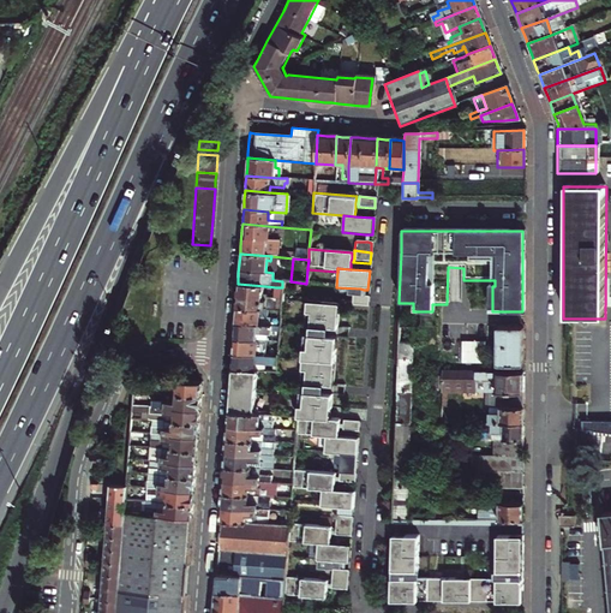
[(265,286),(238,284),(237,295),(235,308),(267,310),(280,311),(282,287),(276,287),(275,299),(268,298),(268,296),(264,296),(265,286)]
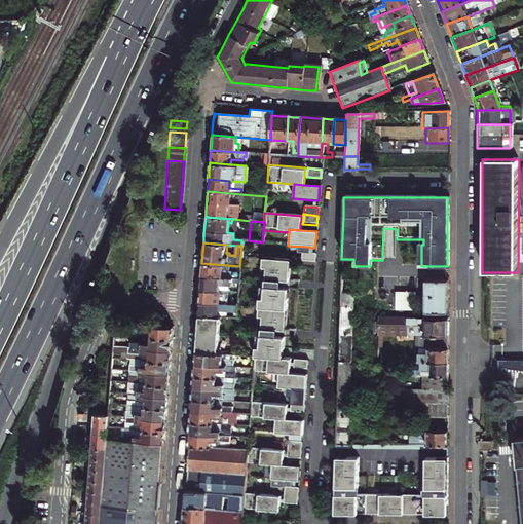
[(288,262),(260,260),(259,269),(263,270),(262,282),(282,284),(286,284),(288,262)]
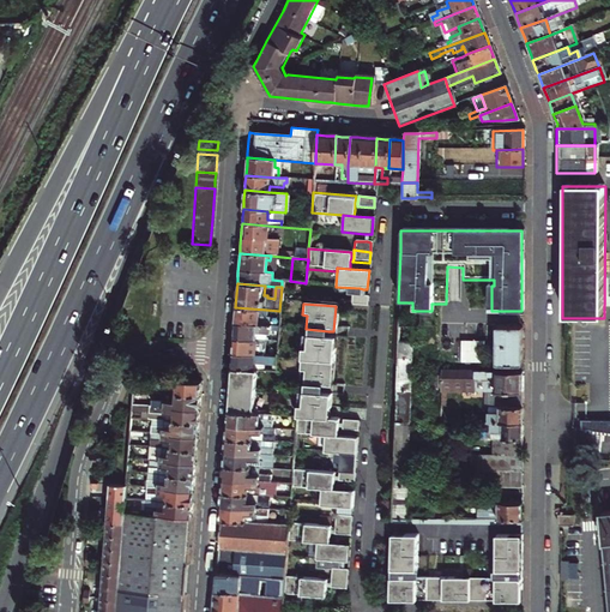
[(235,313),(234,323),(269,325),(270,317),(265,317),(266,310),(235,307),(235,313)]
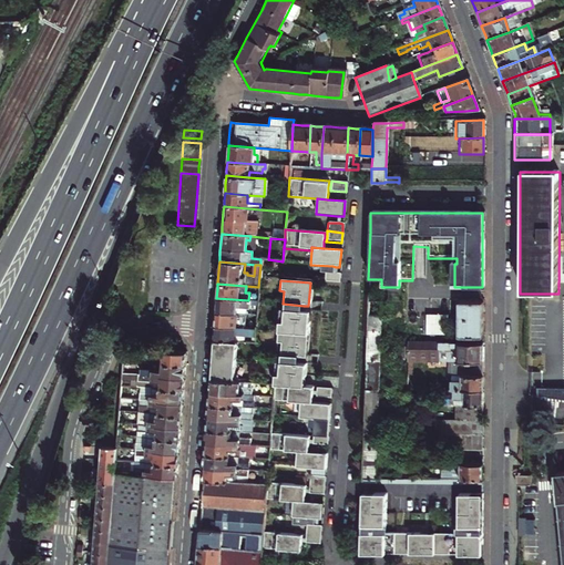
[(215,305),(215,311),(235,314),(244,315),(245,304),(248,305),(248,300),(216,298),(215,305)]
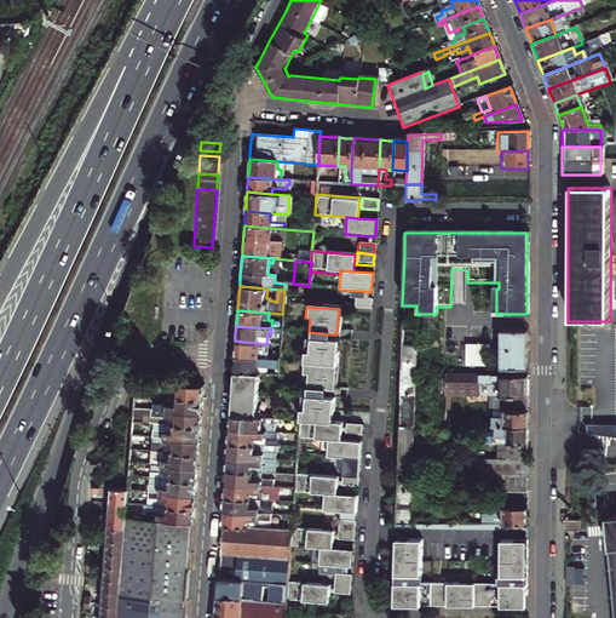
[(522,370),(527,370),(527,338),(527,331),(508,331),(500,330),(501,368),(522,370)]
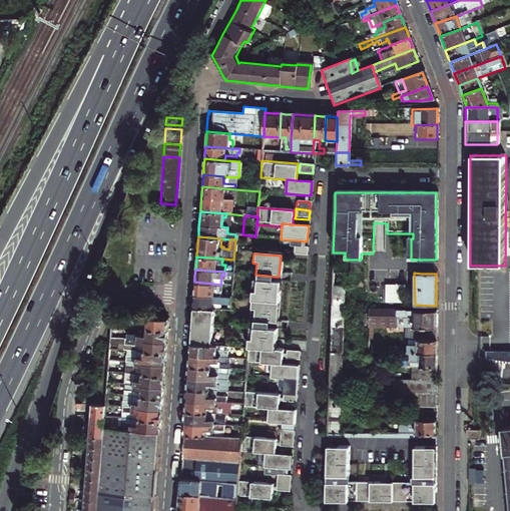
[(193,289),(193,295),(224,298),(224,289),(222,289),(222,290),(212,290),(212,284),(194,282),(193,289)]
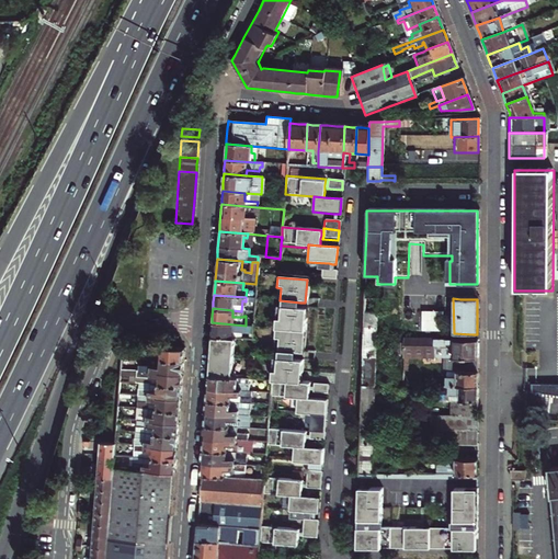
[(303,351),(305,311),(281,309),(280,322),(275,321),(273,341),(277,341),(276,354),(297,356),(302,356),(303,351)]
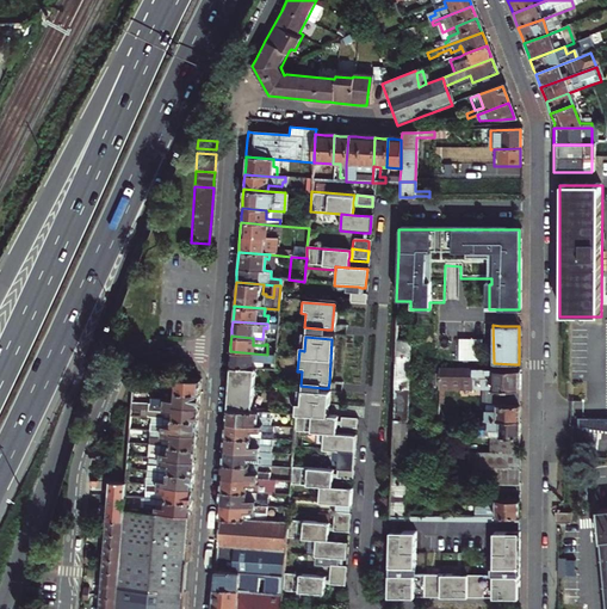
[(408,356),(409,340),(395,340),(395,356),(408,356)]
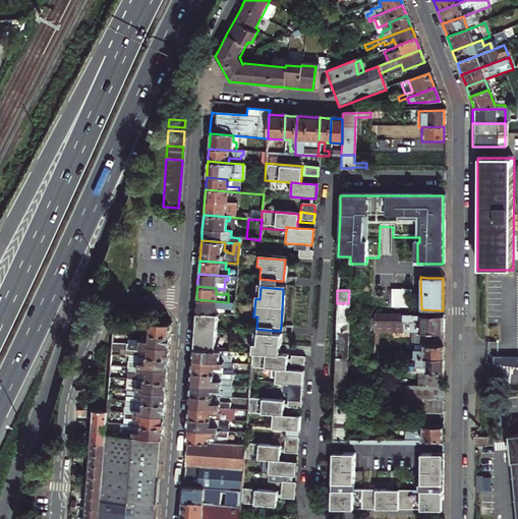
[(228,302),(196,299),(195,305),(195,311),(213,313),(214,306),(233,308),(233,302),(228,302)]
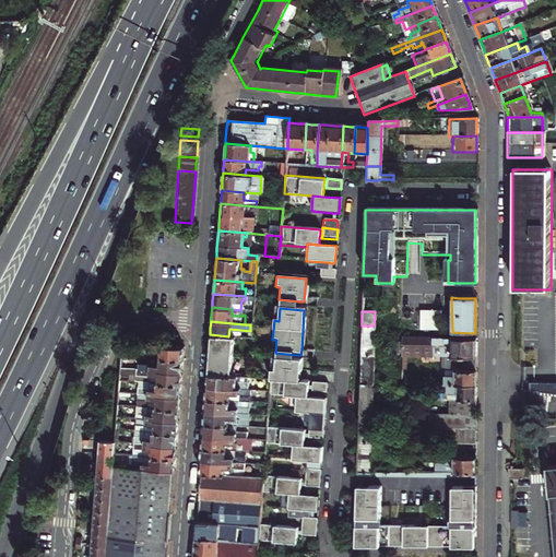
[(374,341),(374,326),(362,326),(361,341),(374,341)]
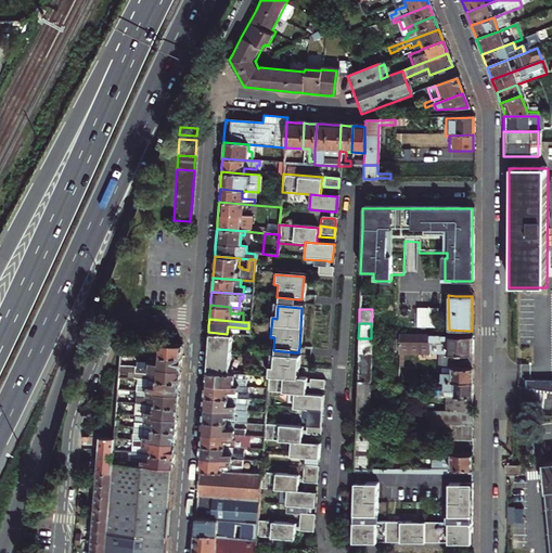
[(227,334),(208,332),(207,349),(206,360),(205,372),(227,373),(230,334),(227,334)]
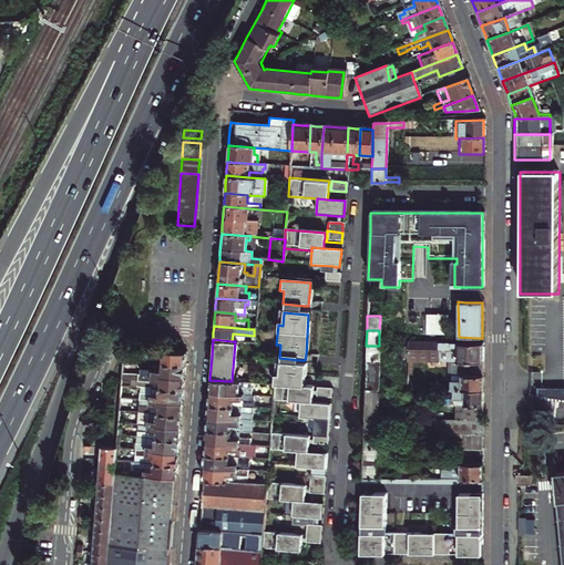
[(407,342),(406,361),(482,362),(482,357),(482,343),(407,342)]
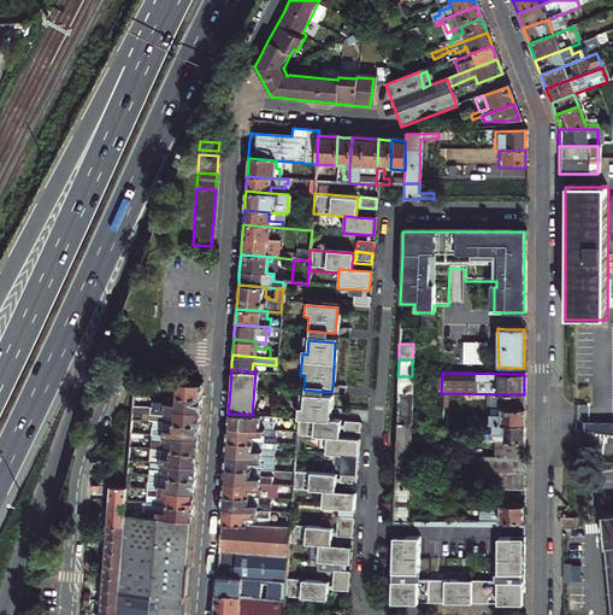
[(412,376),(398,376),(398,392),(412,393),(412,376)]
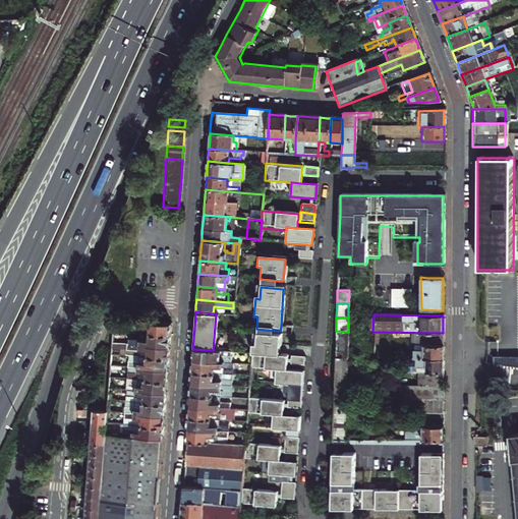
[(169,325),(129,322),(128,325),(125,325),(125,328),(144,330),(144,335),(169,337),(169,331),(169,325)]
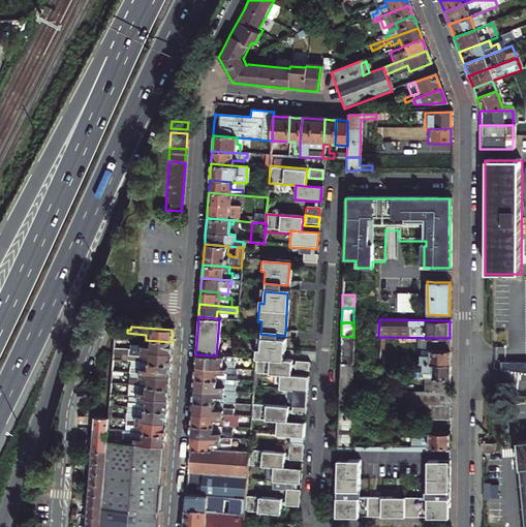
[(352,349),(353,337),(341,336),(341,349),(352,349)]
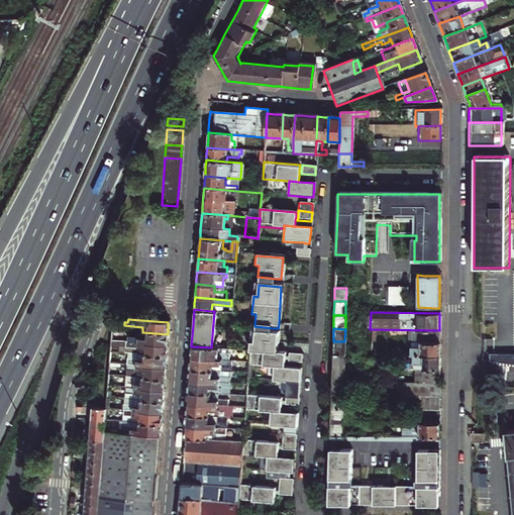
[(119,341),(120,330),(110,329),(109,341),(119,341)]
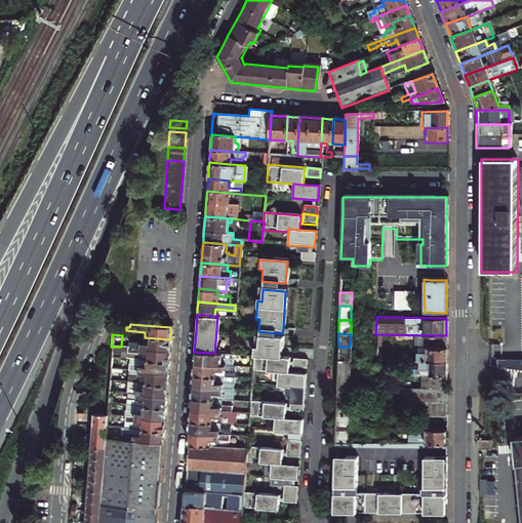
[(446,335),(375,334),(375,348),(382,348),(382,342),(416,343),(415,362),(445,363),(445,358),(445,347),(446,335)]
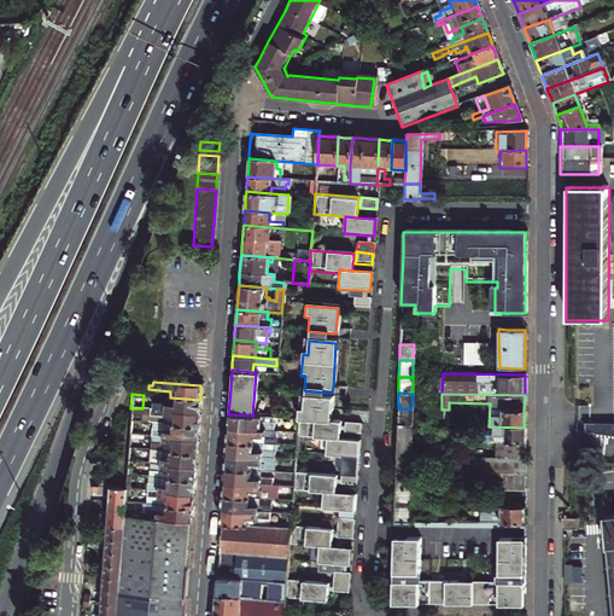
[(152,396),(151,410),(199,413),(199,405),(200,400),(170,397),(152,396)]
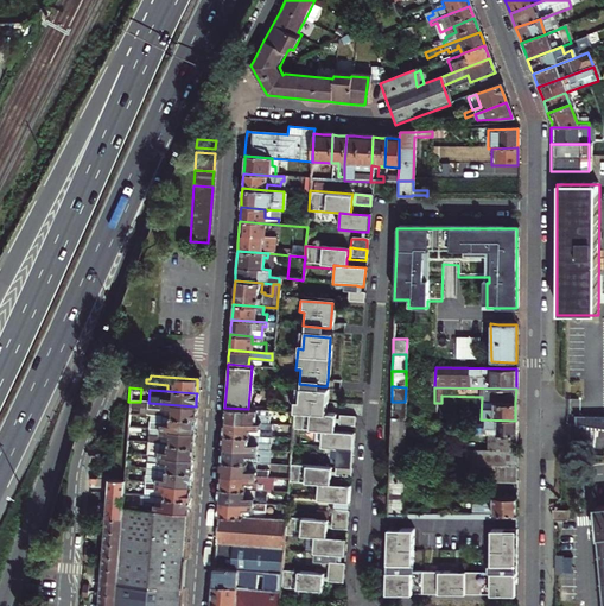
[(292,405),(291,412),(323,415),(324,393),(298,391),(297,405),(292,405)]
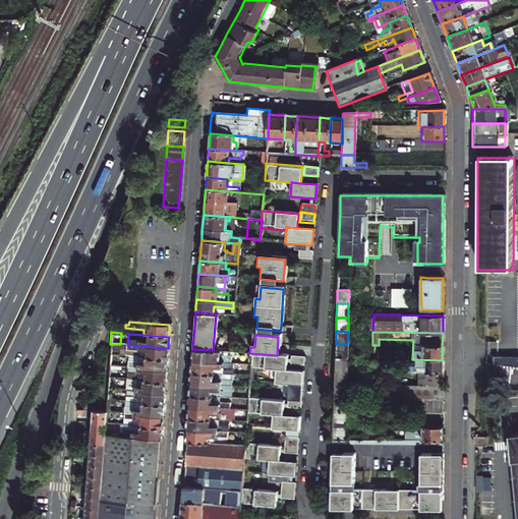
[(347,344),(336,344),(335,357),(335,358),(347,358),(347,344)]
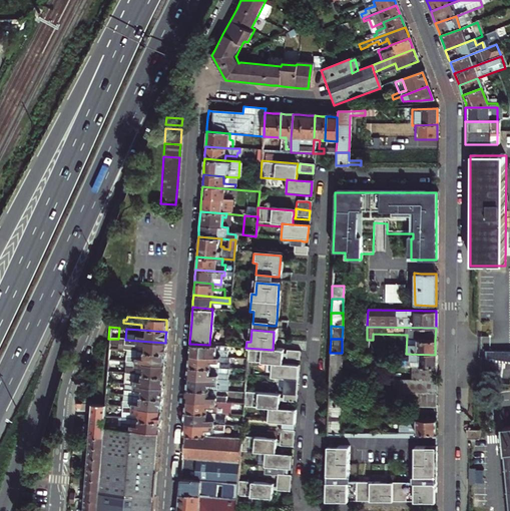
[(138,347),(137,352),(164,354),(164,348),(165,343),(125,340),(124,346),(138,347)]
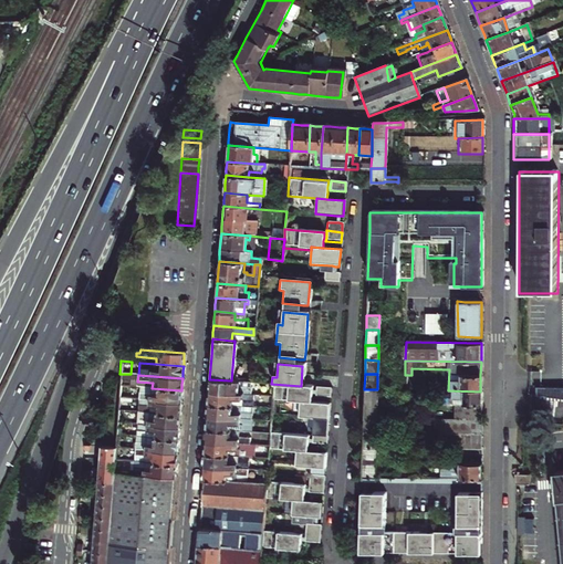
[(209,384),(208,392),(249,395),(250,388),(237,387),(238,382),(231,380),(209,379),(209,384)]
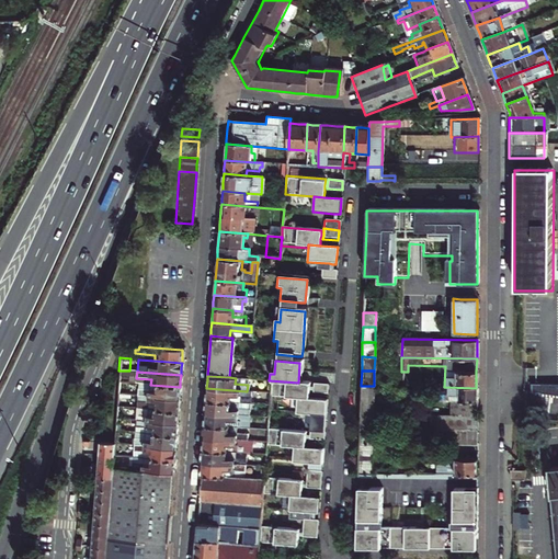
[(269,394),(268,398),(296,401),(296,398),(307,399),(307,395),(307,392),(307,389),(308,384),(298,383),(269,380),(269,394)]
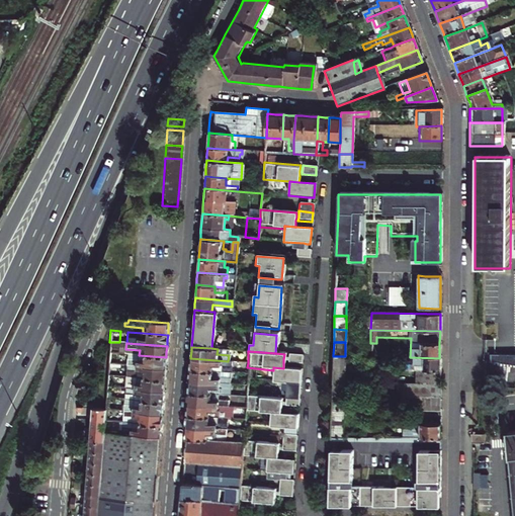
[(125,354),(124,365),(165,368),(166,361),(166,357),(139,355),(125,354)]
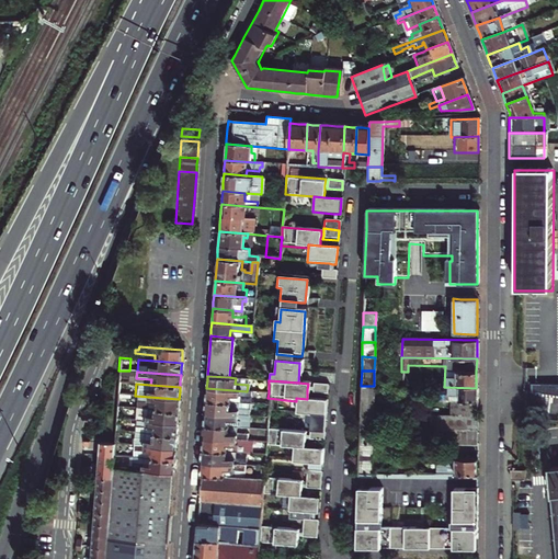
[(557,384),(531,384),(531,389),(531,395),(557,397),(557,384)]
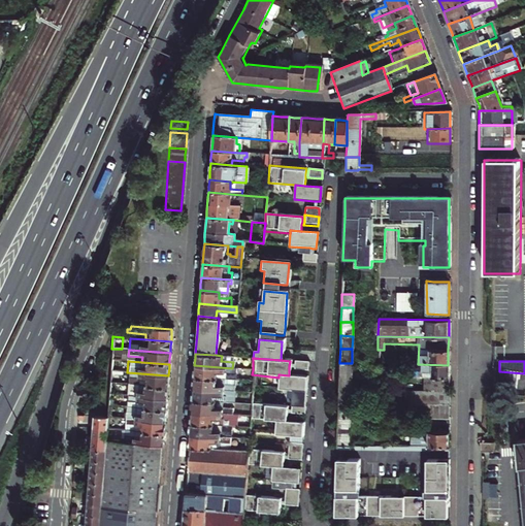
[(307,364),(293,363),(293,366),(293,369),(292,371),(306,372),(307,364)]
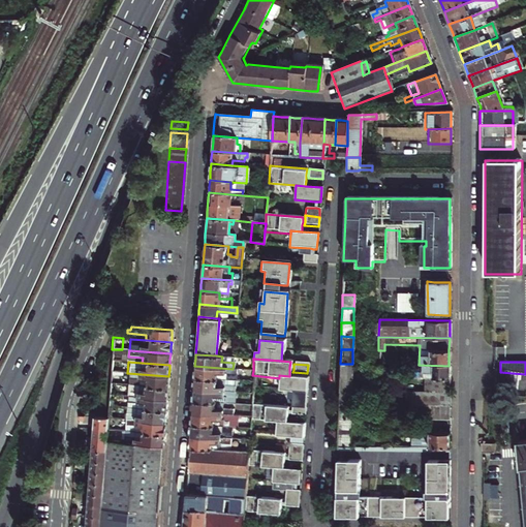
[(351,378),(352,364),(340,364),(340,378),(351,378)]
